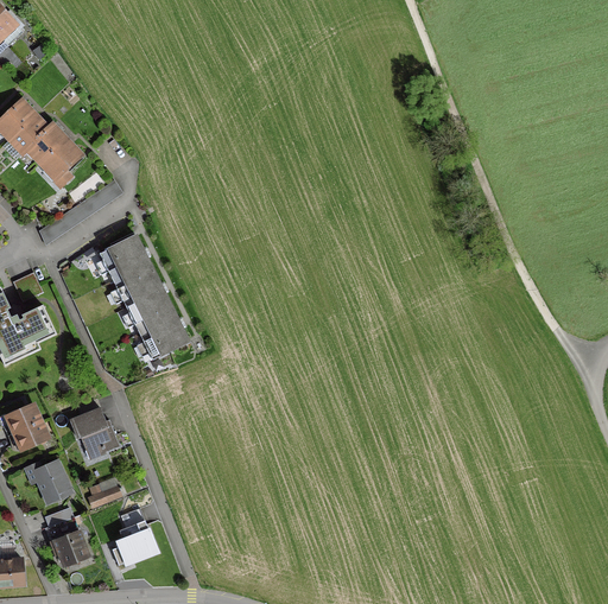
[(0,49),(7,43),(1,36),(16,23),(4,11),(4,8),(1,8),(0,6),(0,49)]
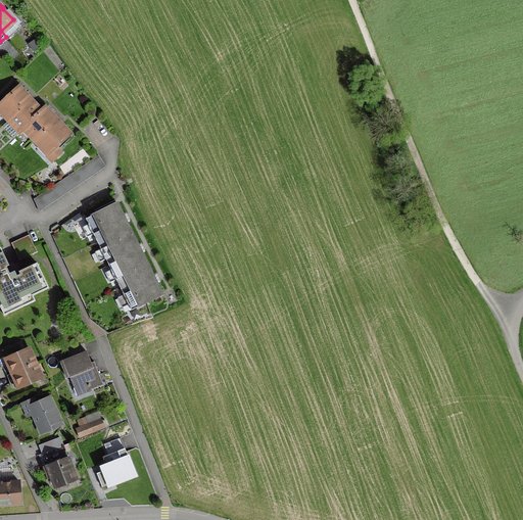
[(40,44),(35,37),(29,42),(33,48),(40,44)]
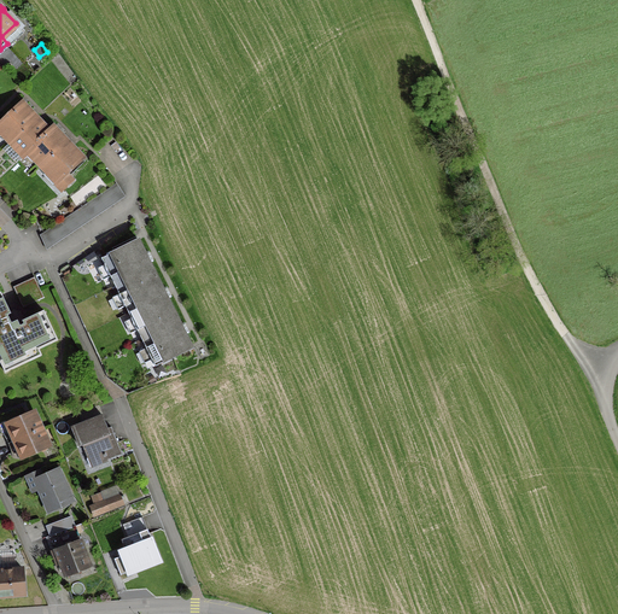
[(53,124),(48,128),(40,120),(35,115),(33,111),(22,100),(10,111),(7,111),(7,113),(0,120),(0,129),(9,139),(22,153),(27,150),(40,163),(56,180),(63,173),(70,180),(74,177),(66,169),(68,169),(70,169),(70,167),(82,155),(70,142),(65,138),(63,135),(53,124)]
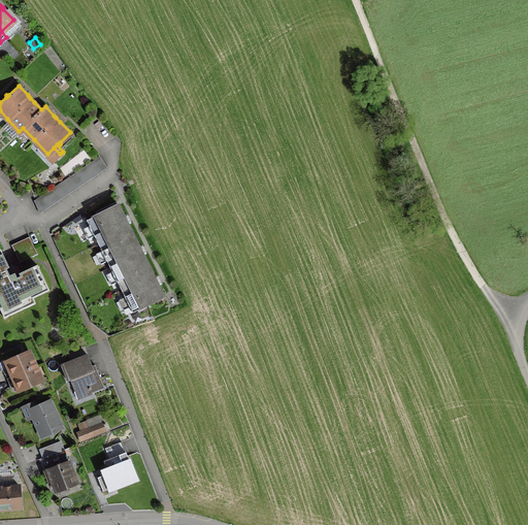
[(126,219),(118,202),(86,218),(132,310),(163,295),(157,281),(140,249),(126,219)]
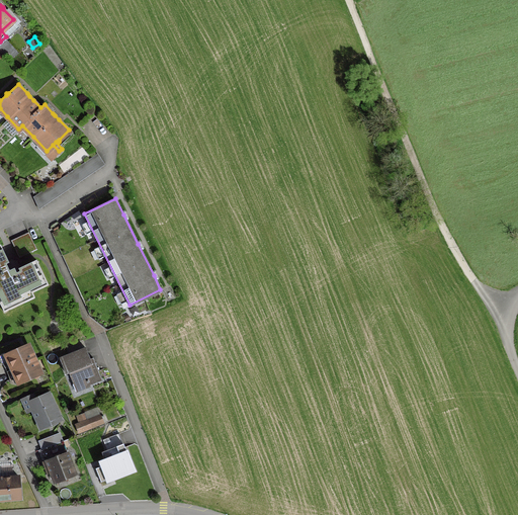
[(0,302),(3,309),(23,299),(20,294),(47,282),(35,258),(18,267),(19,269),(10,273),(5,261),(7,260),(0,244),(0,302)]
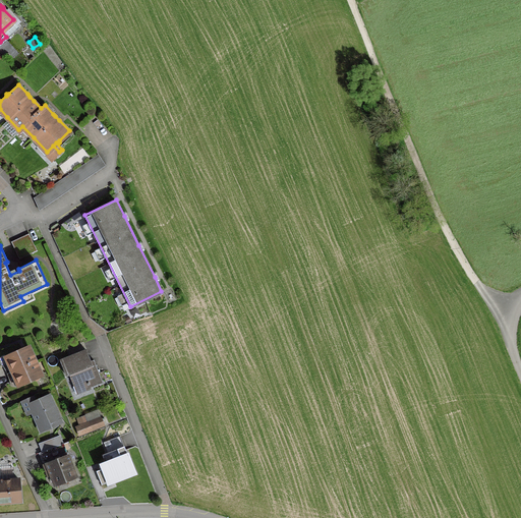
[(8,361),(4,363),(11,378),(14,377),(17,383),(32,377),(41,372),(29,345),(24,347),(5,355),(8,361)]
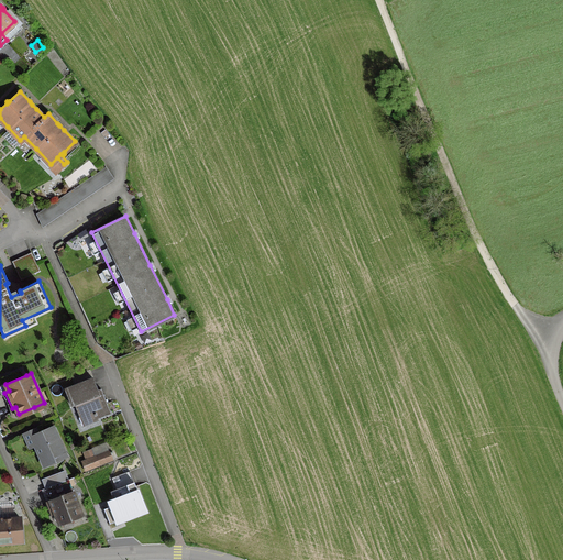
[(92,413),(94,415),(109,408),(100,386),(97,387),(94,376),(65,387),(72,404),(76,403),(81,417),(92,413)]
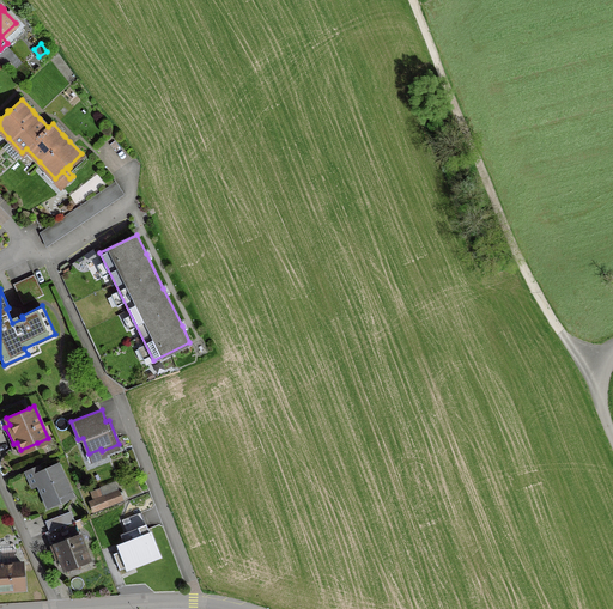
[(70,493),(56,463),(34,473),(48,503),(70,493)]
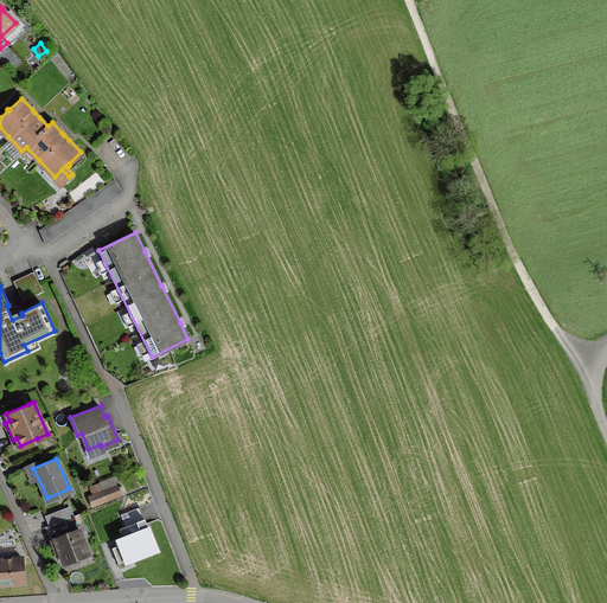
[(88,494),(91,504),(121,492),(120,488),(120,487),(120,486),(121,485),(120,483),(119,483),(119,482),(117,483),(117,482),(88,494)]
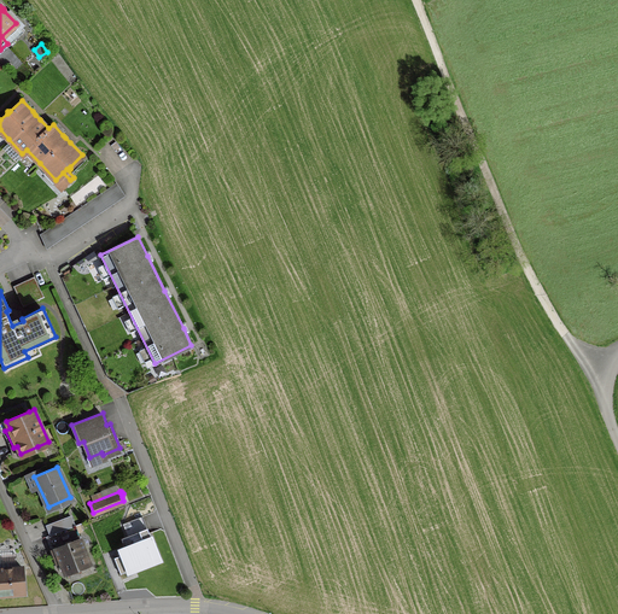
[(74,522),(70,514),(62,518),(65,526),(74,522)]
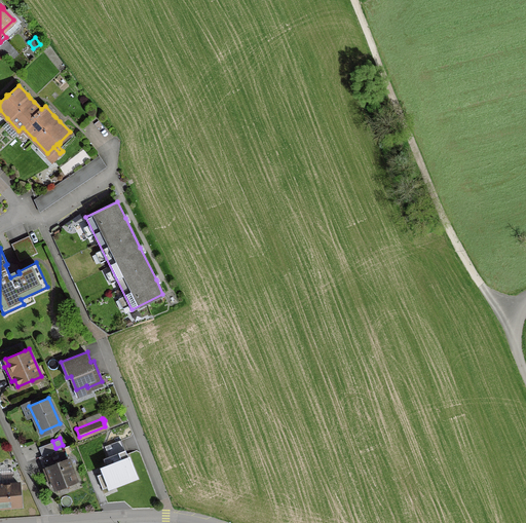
[(67,444),(63,445),(55,448),(38,455),(47,479),(50,478),(54,488),(57,487),(58,490),(66,487),(65,484),(76,479),(66,452),(69,450),(67,444)]
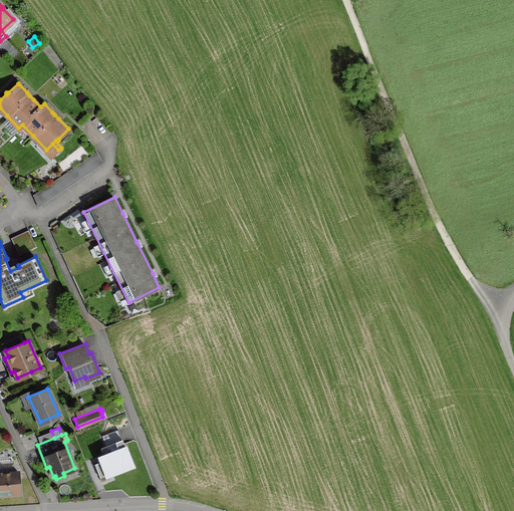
[(132,464),(124,446),(99,456),(102,465),(96,468),(99,476),(105,473),(106,474),(132,464)]
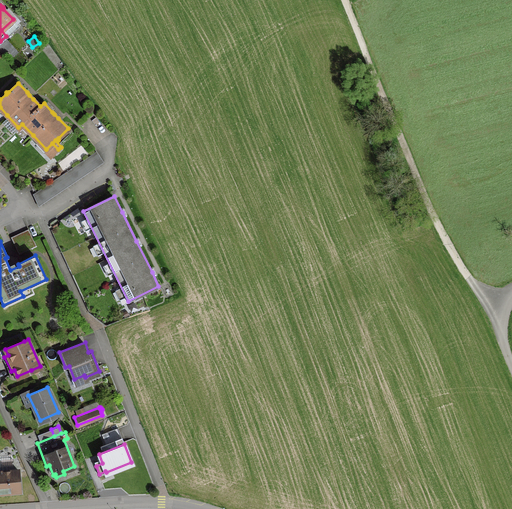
[(0,491),(20,490),(18,468),(0,469),(0,491)]
